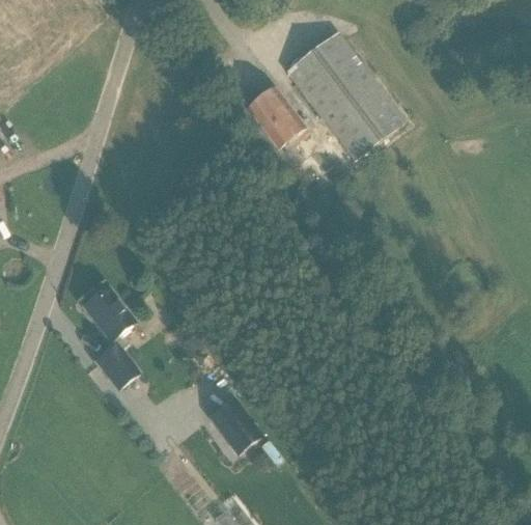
[(324,116),(298,137),(312,158),(315,161),(316,160),(325,169),(350,150),(355,158),(404,120),(338,32),(288,70),(324,116)]
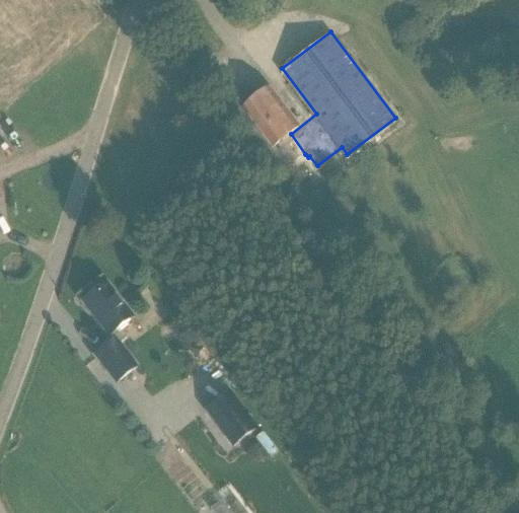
[(271,80),(257,90),(242,101),(274,142),(289,131),(302,121),(271,80)]
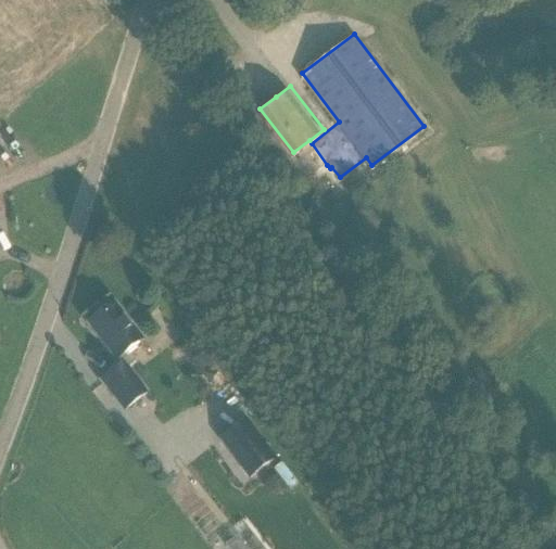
[(114,298),(88,319),(116,356),(117,355),(122,360),(100,377),(124,406),(147,388),(128,364),(136,357),(128,346),(142,335),(114,298)]
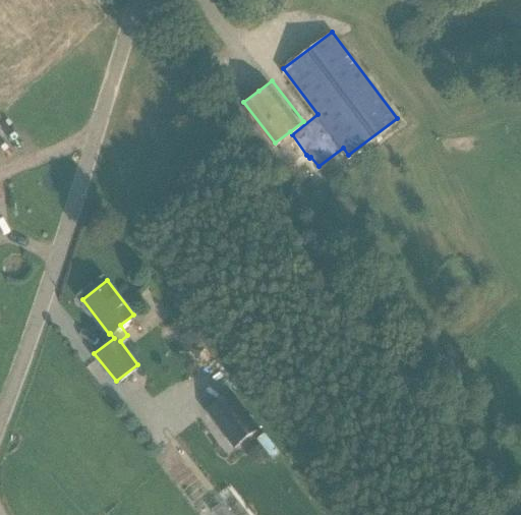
[(139,381),(131,386),(140,400),(149,394),(139,381)]
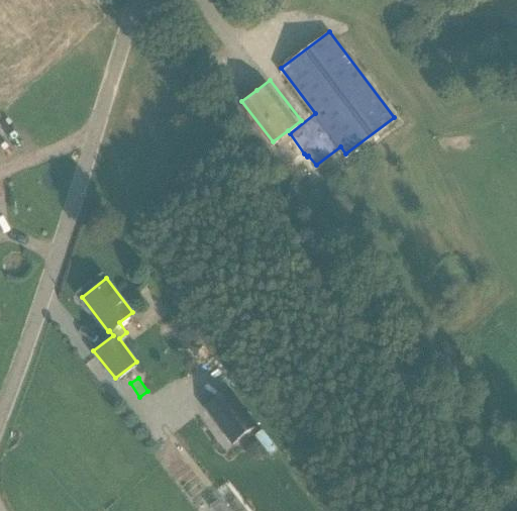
[(230,441),(255,422),(228,385),(202,404),(230,441)]
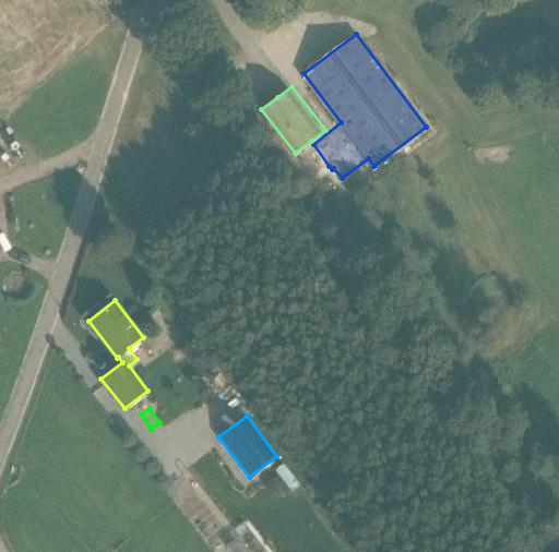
[(165,444),(157,434),(146,443),(155,453),(165,444)]
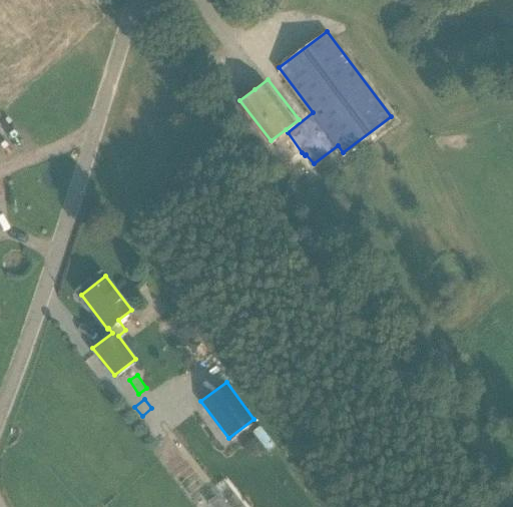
[(249,428),(257,436),(238,450),(247,463),(250,461),(261,474),(278,461),(267,447),(277,440),(261,419),(249,428)]
